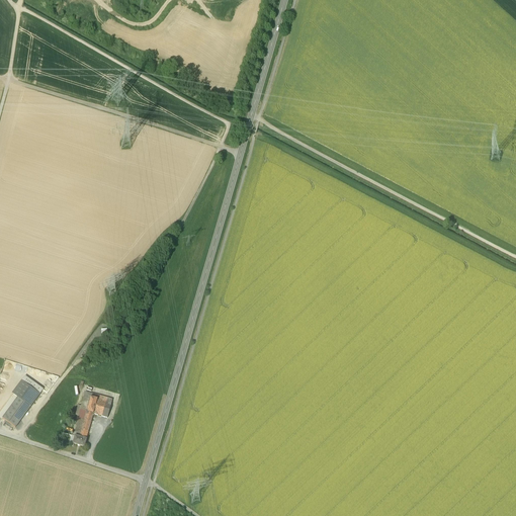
[(121,323),(122,321),(121,318),(120,317),(117,316),(115,317),(113,318),(113,321),(113,323),(115,325),(117,325),(120,325),(121,323)]
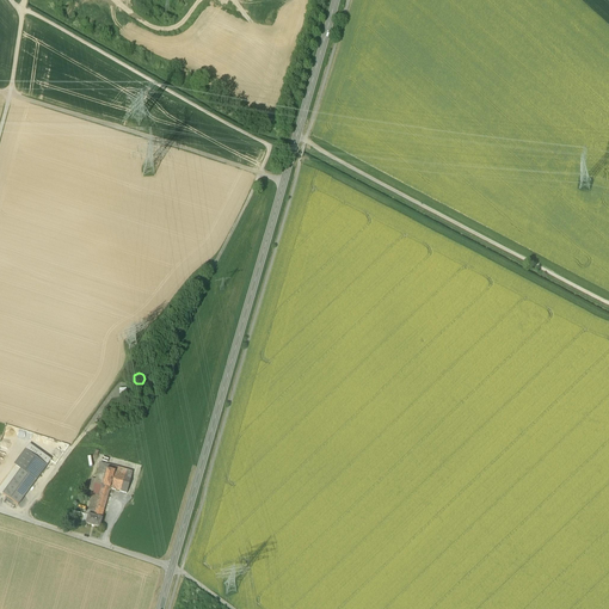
[(42,451),(31,443),(17,462),(23,467),(5,492),(20,503),(49,463),(38,456),(42,451)]
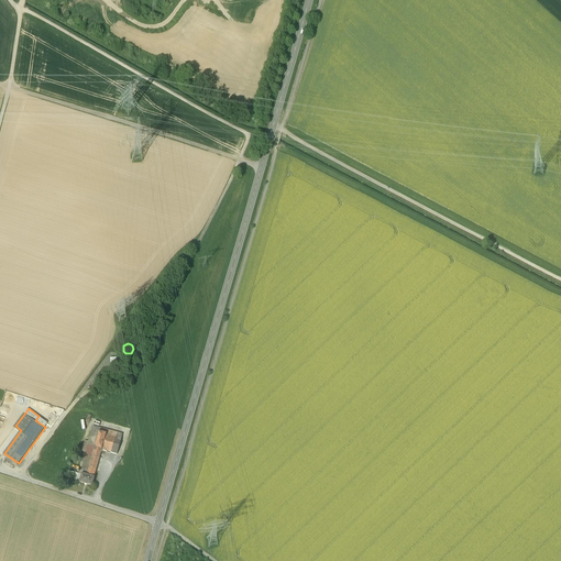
[(48,422),(39,416),(35,420),(45,427),(48,422)]
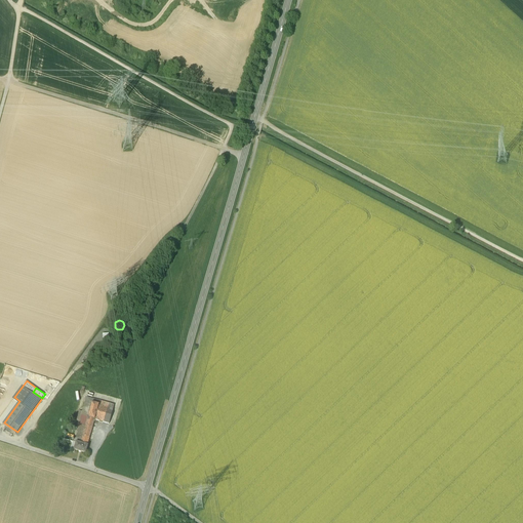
[(116,402),(88,395),(76,440),(78,440),(89,443),(96,417),(112,421),(116,402)]
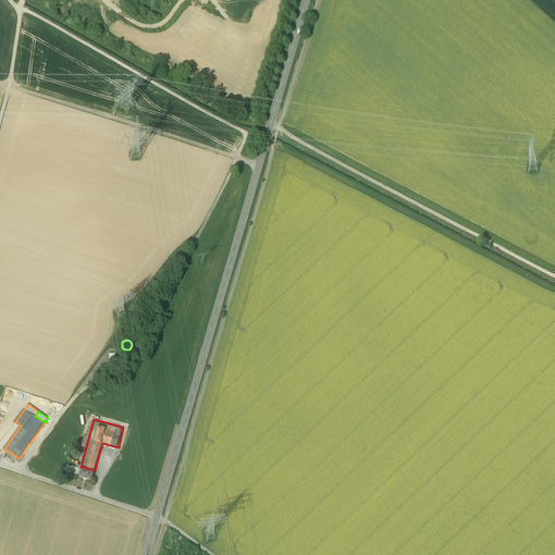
[(95,470),(83,467),(81,475),(93,478),(95,470)]
